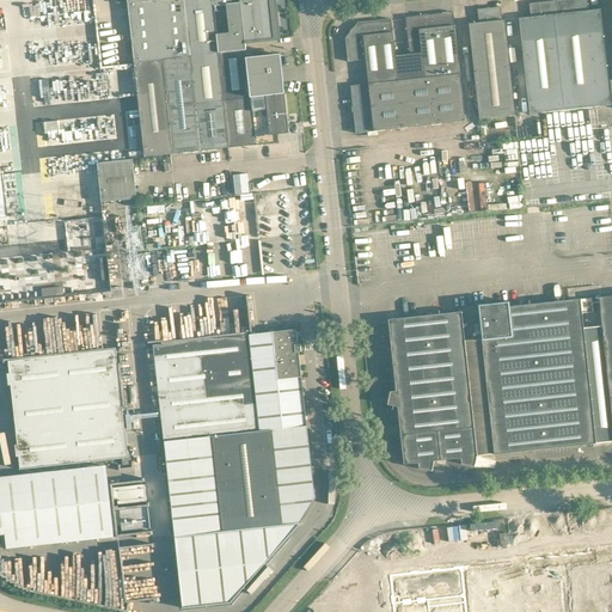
[(127,0),(134,62),(161,60),(190,56),(218,54),(246,50),(245,44),(245,42),(274,38),(269,0),(127,0)]
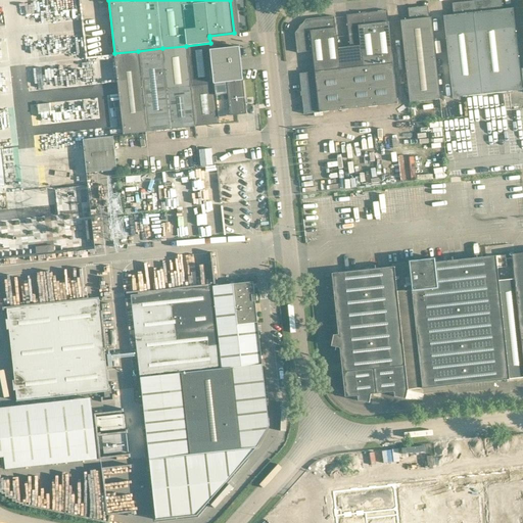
[(453,98),(463,97),(487,94),(477,0),(453,3),(454,14),(443,15),(453,98)]
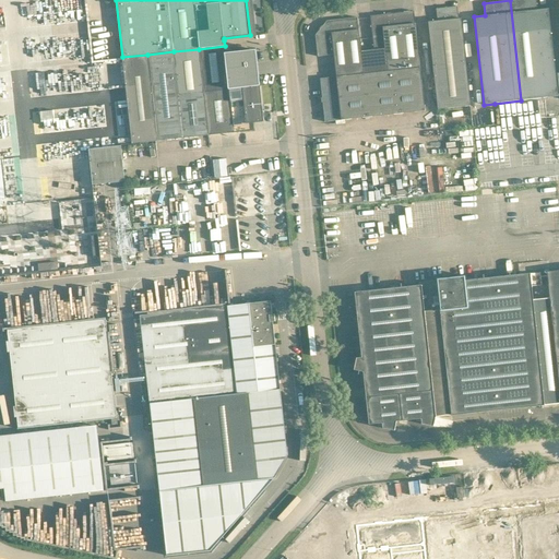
[(537,10),(536,0),(514,0),(510,0),(521,100),(558,96),(548,9),(537,10)]
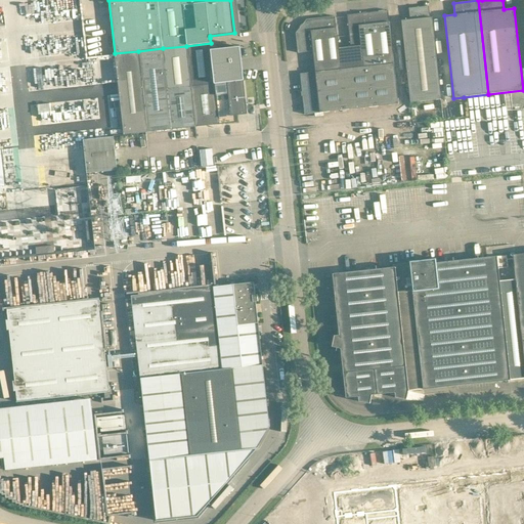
[(430,17),(429,6),(409,8),(410,19),(401,20),(410,102),(441,99),(432,17),(430,17)]
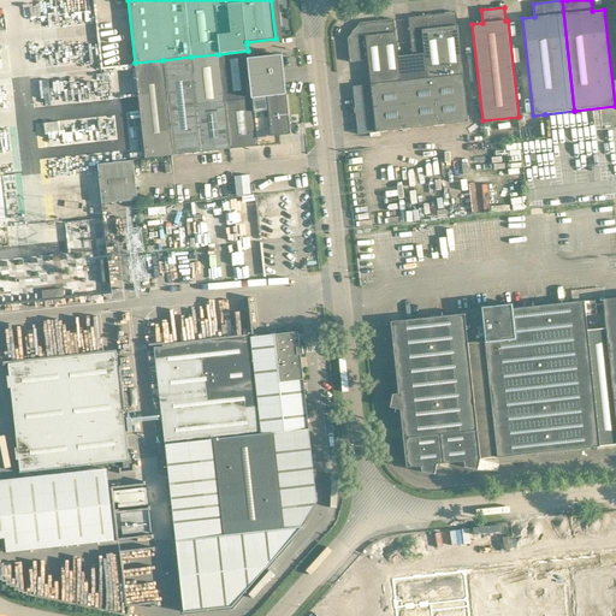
[(413,55),(398,57),(401,82),(427,78),(463,75),(457,24),(456,12),(408,17),(409,29),(413,55)]
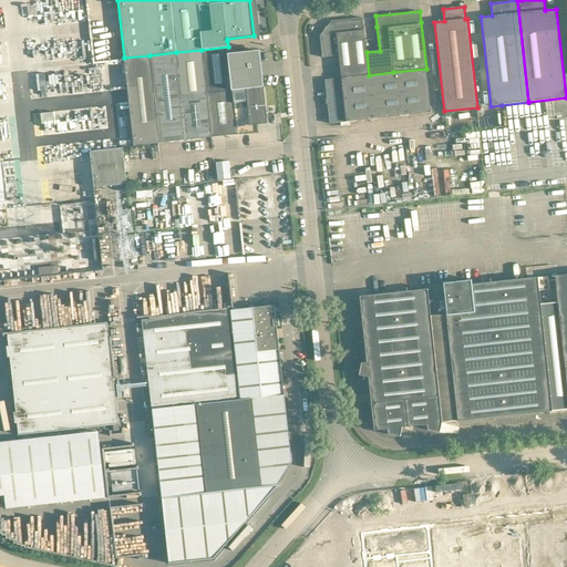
[(332,21),(320,35),(322,58),(339,55),(341,78),(369,75),(367,52),(364,29),(362,18),(332,21)]
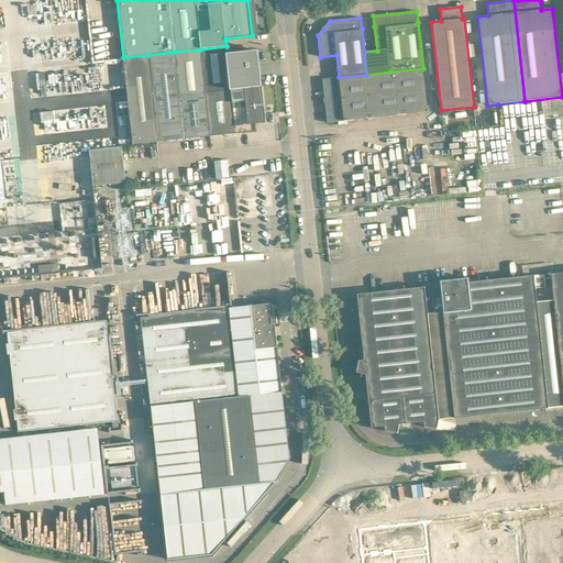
[(200,50),(175,52),(179,96),(206,92),(231,90),(228,54),(227,46),(200,50)]
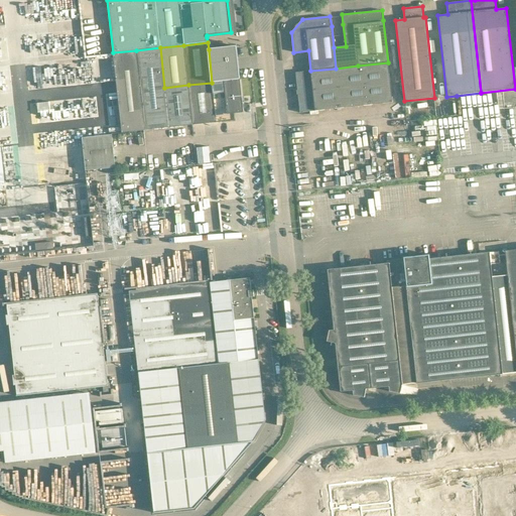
[(224,47),(209,49),(212,83),(218,82),(228,81),(227,81),(240,79),(236,46),(224,47)]
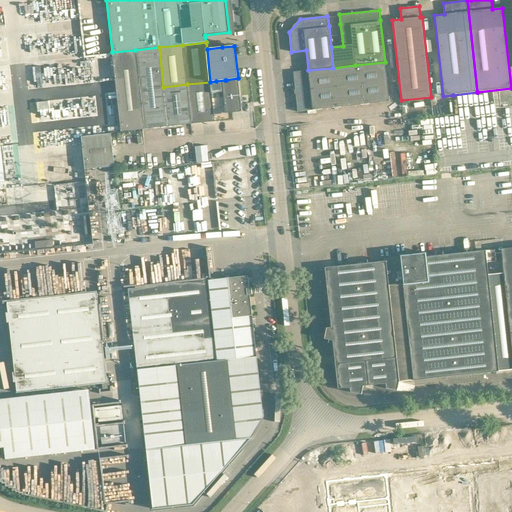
[(159,47),(135,50),(144,129),(168,126),(163,87),(159,47)]
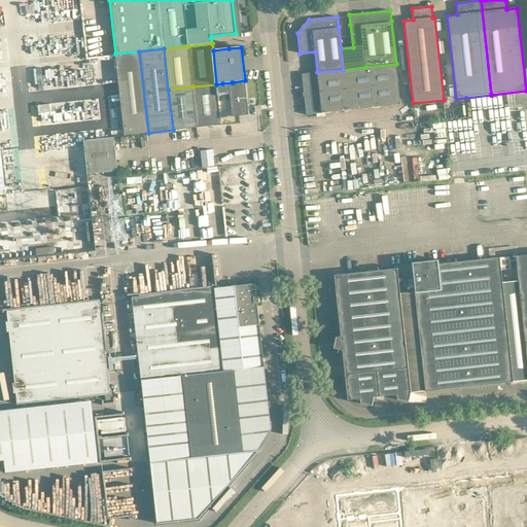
[(115,54),(115,55),(118,81),(125,136),(148,133),(139,51),(115,54)]
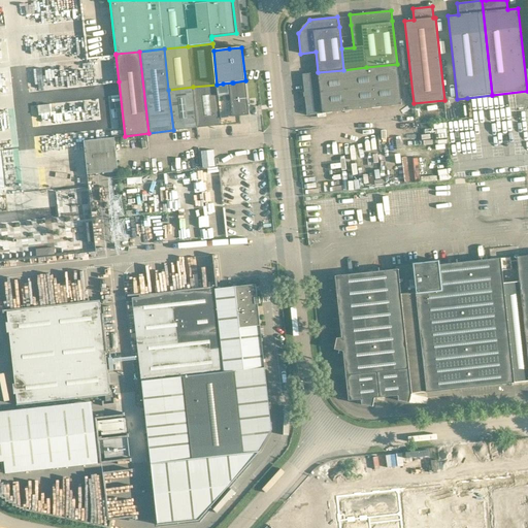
[(306,116),(327,113),(401,105),(397,64),(366,67),(343,70),(318,72),(302,74),(306,116)]
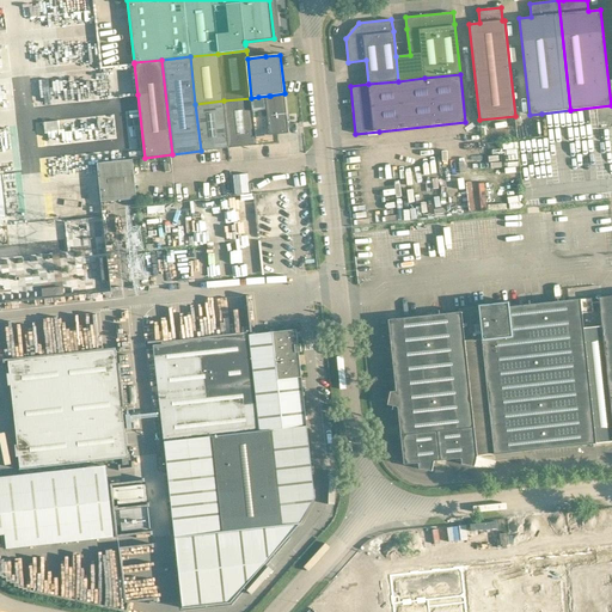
[(270,96),(258,97),(263,145),(279,142),(277,135),(288,133),(285,93),(269,96),(270,96)]
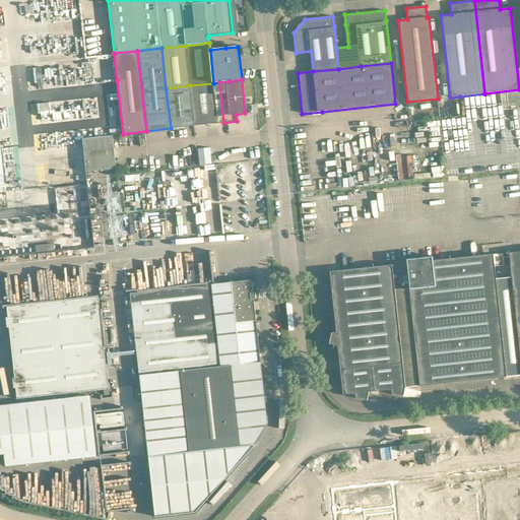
[(213,83),(190,85),(194,126),(223,123),(219,82),(213,83)]
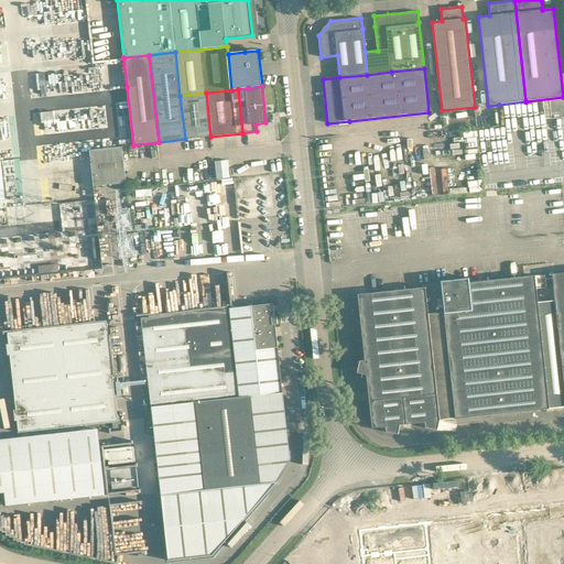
[(206,93),(180,96),(185,139),(210,137),(206,93)]
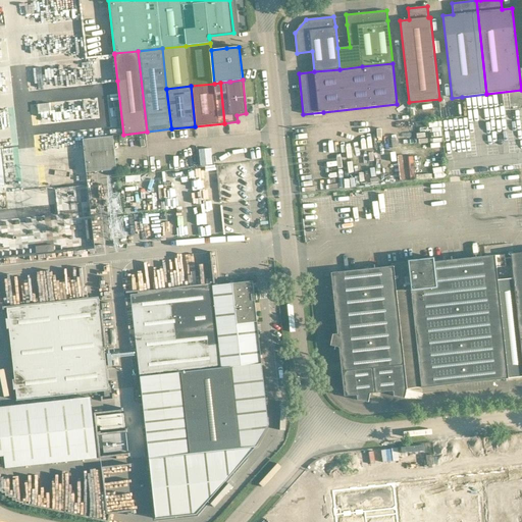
[(87,172),(106,170),(116,169),(113,137),(83,140),(87,172)]
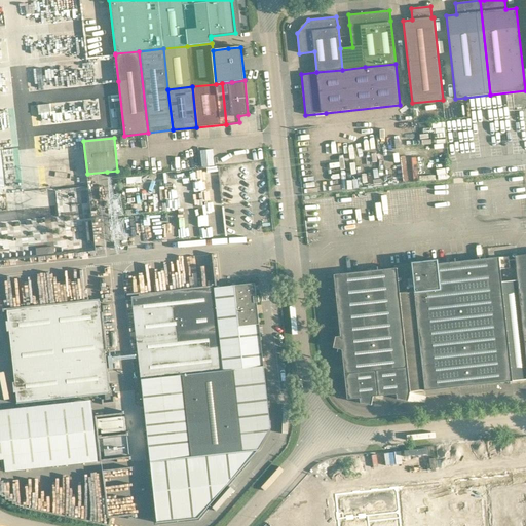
[(57,176),(28,177),(28,190),(41,190),(41,182),(57,181),(57,176)]
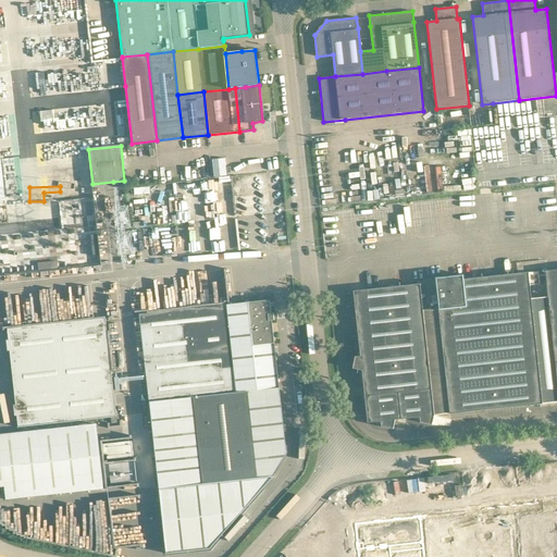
[(556,269),(463,280),(463,275),(447,276),(448,279),(419,282),(420,284),(354,292),(360,356),(356,357),(353,369),(362,370),(368,423),(381,421),(381,426),(393,429),(395,419),(420,417),(420,422),(432,424),(434,416),(556,401),(556,269)]
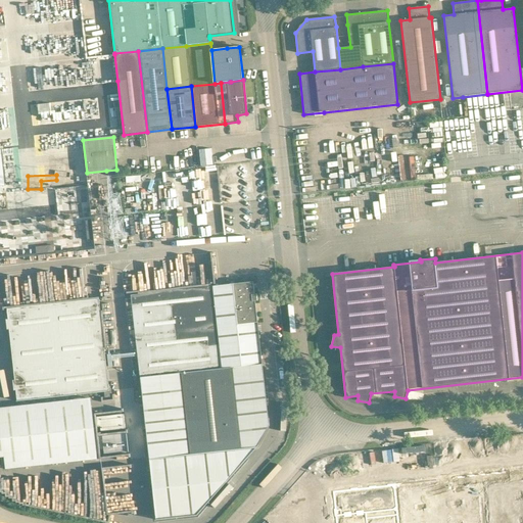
[(156,520),(197,515),(256,446),(269,425),(252,282),(173,290),(131,295),(135,336),(156,520)]
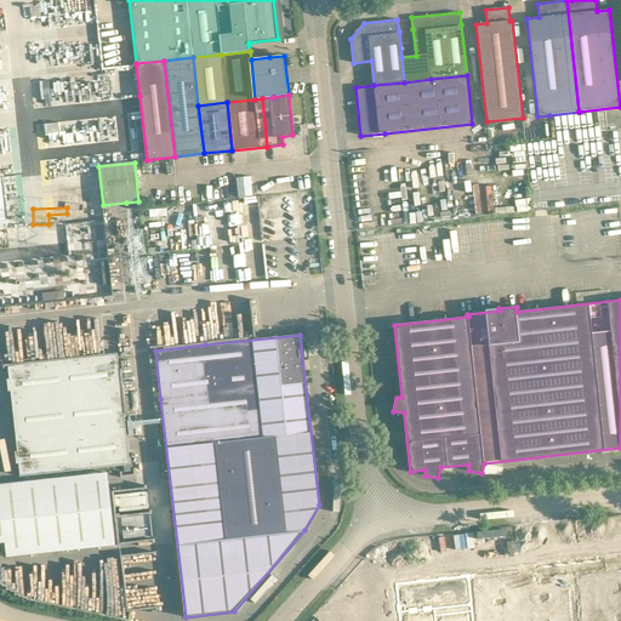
[(21,476),(127,465),(130,463),(118,354),(9,366),(21,476)]
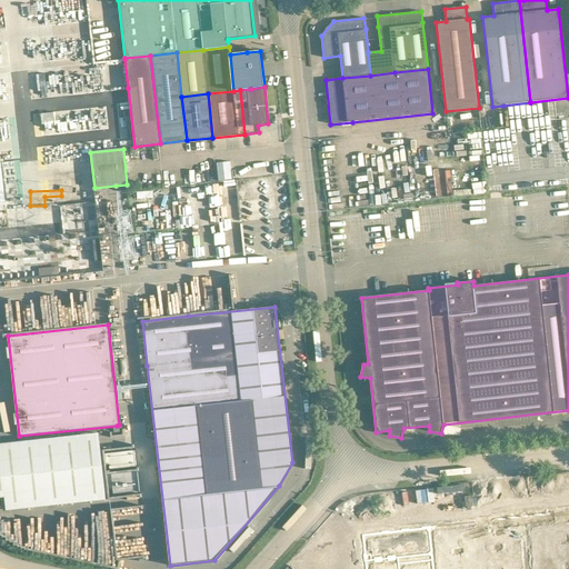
[(101,436),(0,446),(0,500),(8,500),(9,513),(108,502),(101,436)]
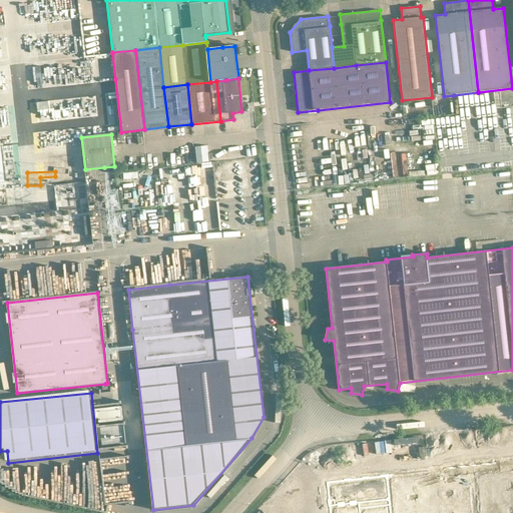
[(345,480),(327,482),(329,499),(328,500),(329,506),(330,506),(330,512),(512,512),(512,461),(495,463),(493,463),(446,468),(444,469),(388,475),(386,475),(380,476),(381,476),(368,478),(368,477),(362,478),(363,478),(351,480),(350,479),(345,479),(345,480)]
